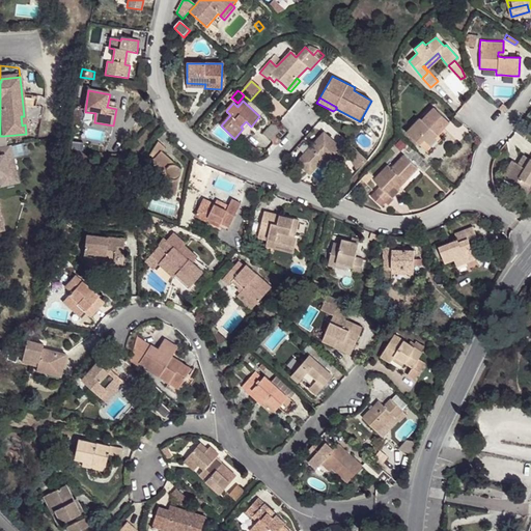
[(425,133),(431,139),(438,133),(437,130),(449,116),(432,101),(420,114),(418,113),(407,127),(420,138),(425,133)]
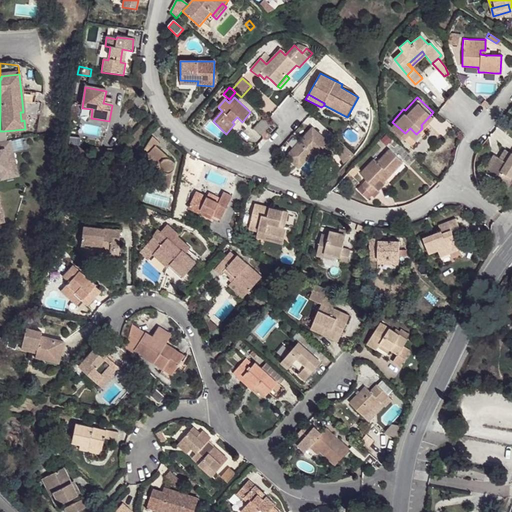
[(232,122),(234,124),(235,125),(240,120),(237,117),(232,122)]
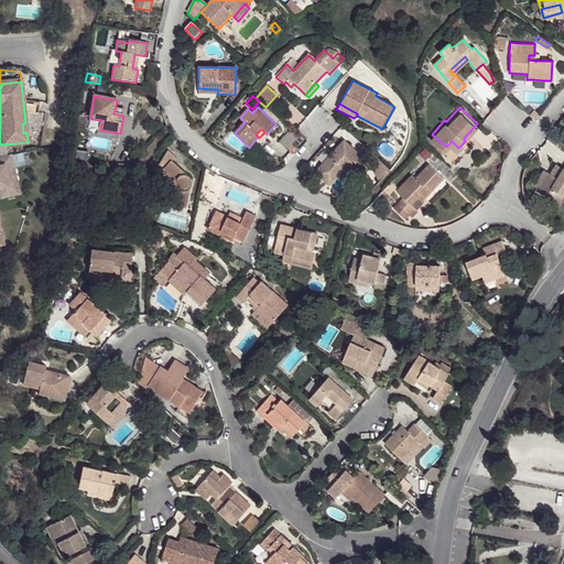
[(297,138),(290,131),(280,142),(288,149),(297,138)]
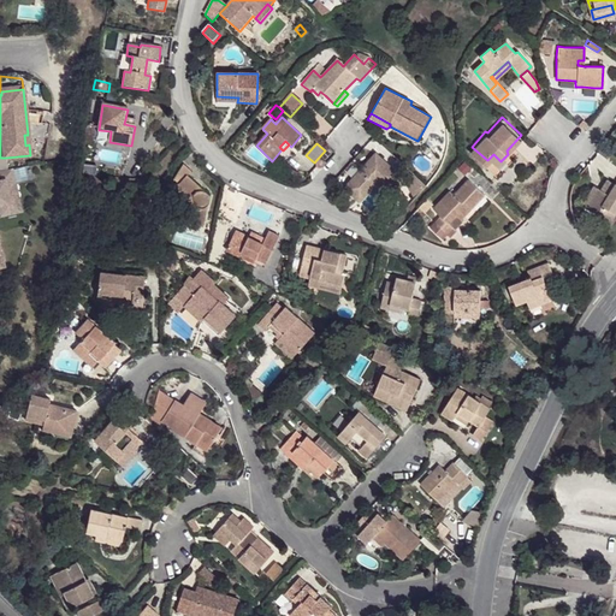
[(377,184),(386,191),(401,175),(375,152),(344,189),(355,200),(372,181),(377,184)]
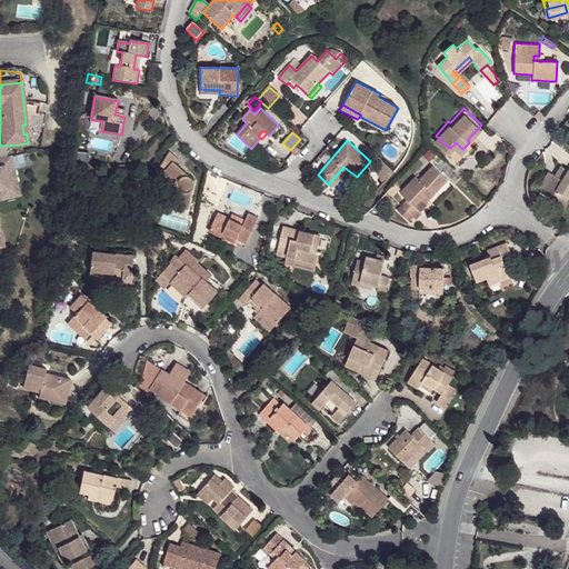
[(176,187),(171,205),(188,209),(195,181),(175,163),(177,159),(170,152),(160,170),(163,173),(162,176),(176,187)]
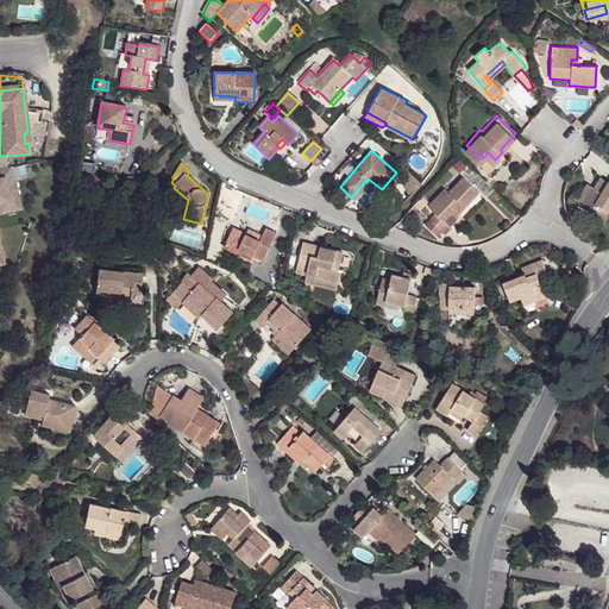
[(408,170),(401,176),(410,193),(421,184),(422,183),(408,170)]
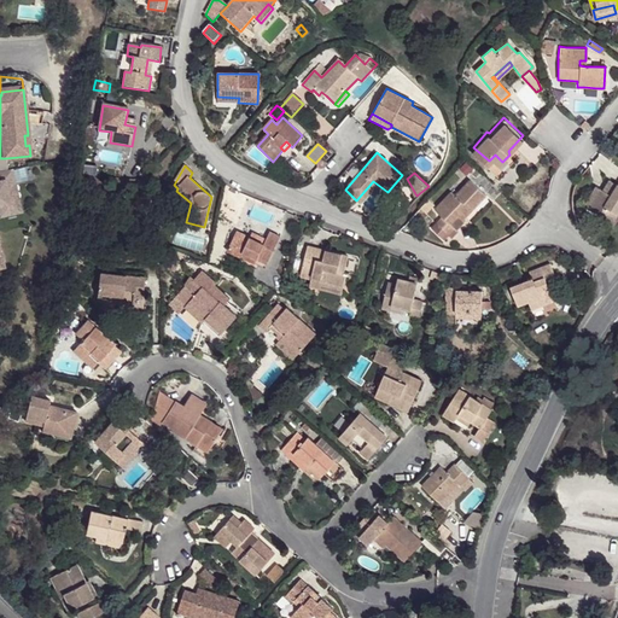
[(0,176),(0,210),(3,220),(21,216),(11,175),(0,176)]
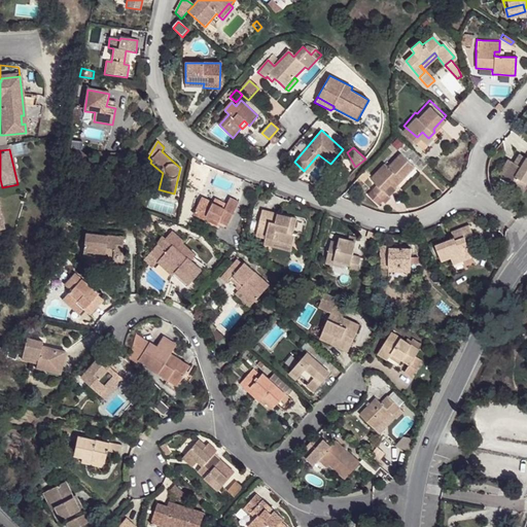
[(373,190),(383,201),(388,196),(385,192),(392,186),(399,178),(402,181),(415,167),(400,153),(387,167),(384,164),(371,178),(377,184),(373,190)]
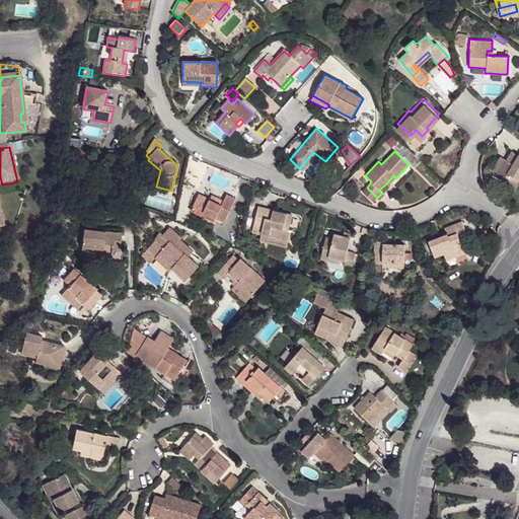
[(513,163),(518,154),(511,151),(507,159),(513,163)]
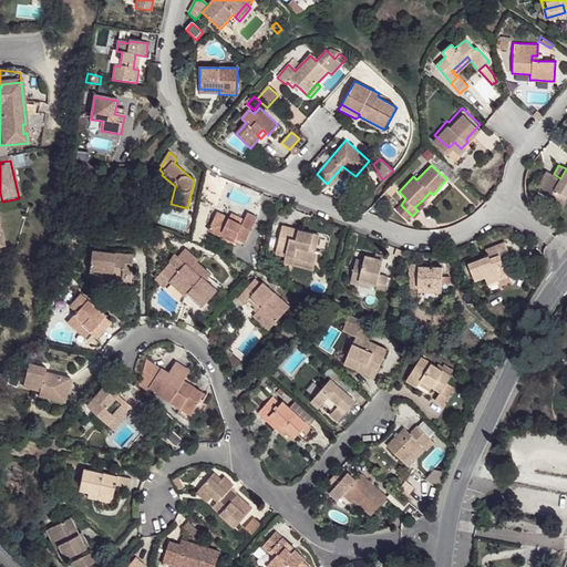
[(327,184),(330,187),(347,169),(342,166),(327,184)]
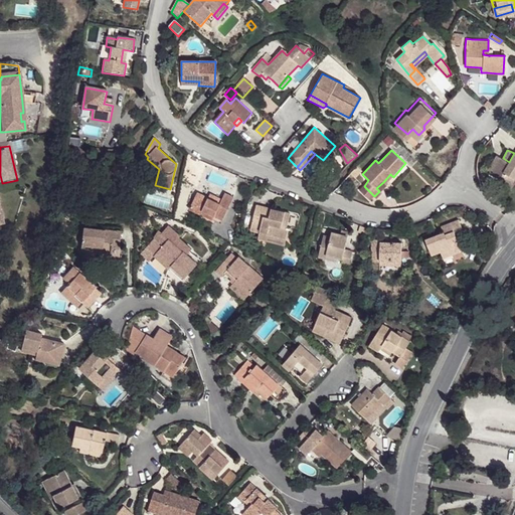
[(490,172),(510,183),(514,175),(514,152),(514,153),(509,162),(503,158),(499,156),(490,172)]
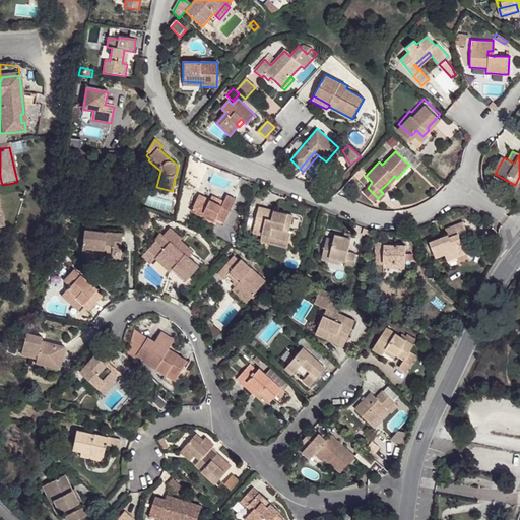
[(387,184),(390,187),(397,179),(394,176),(387,184)]
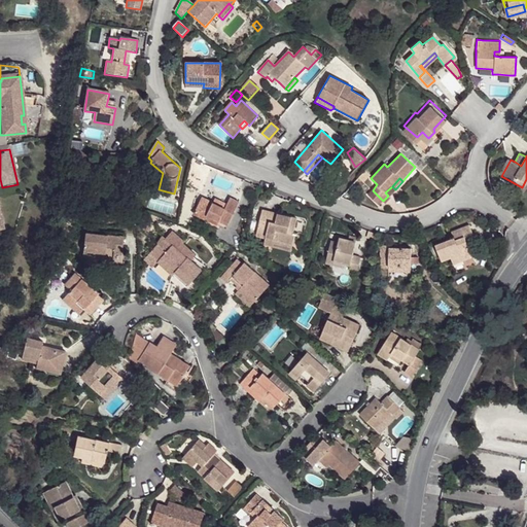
[(214,204),(203,199),(195,215),(206,220),(208,217),(229,226),(240,203),(231,199),(229,206),(226,209),(214,204)]
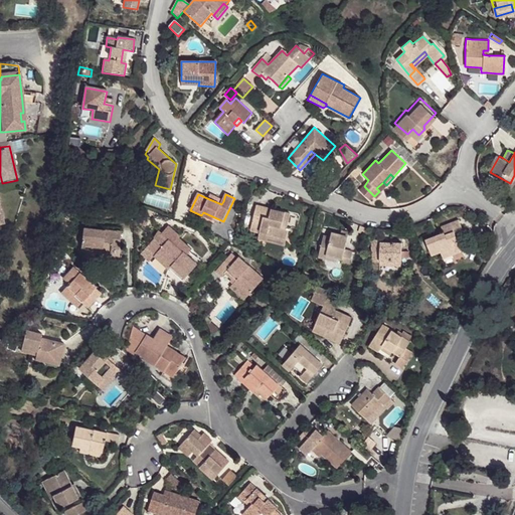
[(211,195),(209,199),(221,204),(223,201),(211,195)]
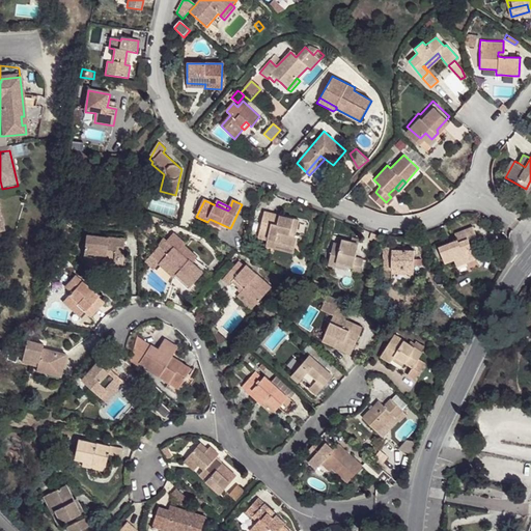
[(275,214),(264,213),(258,239),(268,242),(295,247),(297,239),(299,238),(299,235),(296,234),(300,221),(280,215),(279,220),(274,218),(275,214)]
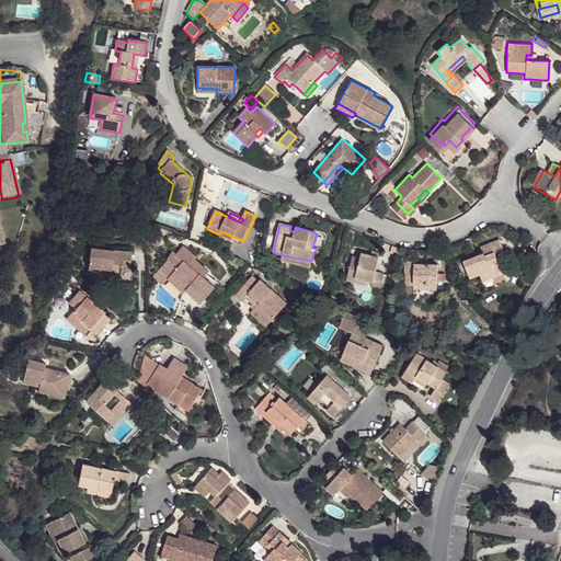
[(482,252),(464,260),(470,277),(480,274),(482,281),(491,277),(490,272),(501,267),(494,251),(503,248),(499,239),(480,245),(482,252)]
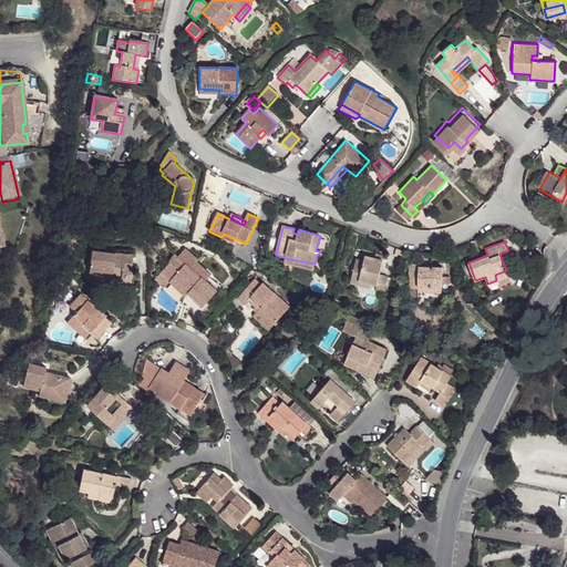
[(89,272),(121,277),(123,270),(123,265),(130,266),(131,253),(91,249),(89,272)]
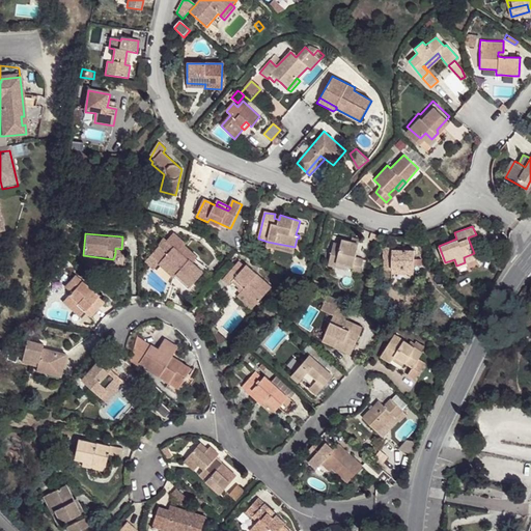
[(341,245),(334,243),(329,266),(344,270),(345,266),(353,268),(352,271),(359,273),(363,259),(356,258),(359,244),(342,240),(341,245)]
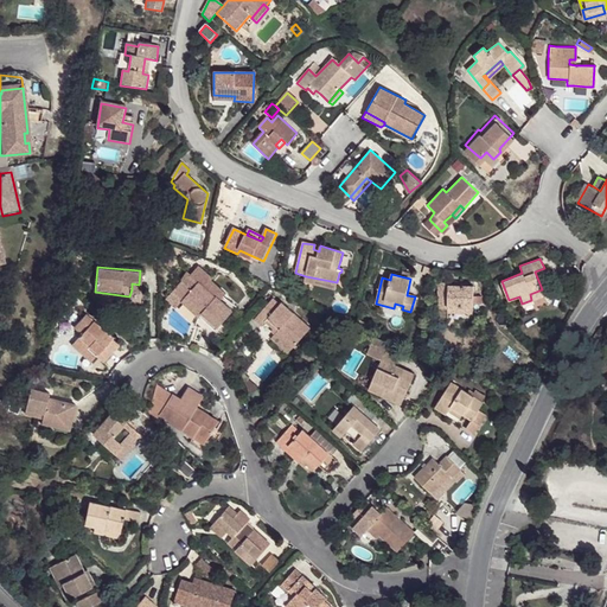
[(305,282),(336,289),(337,282),(306,276),(305,282)]
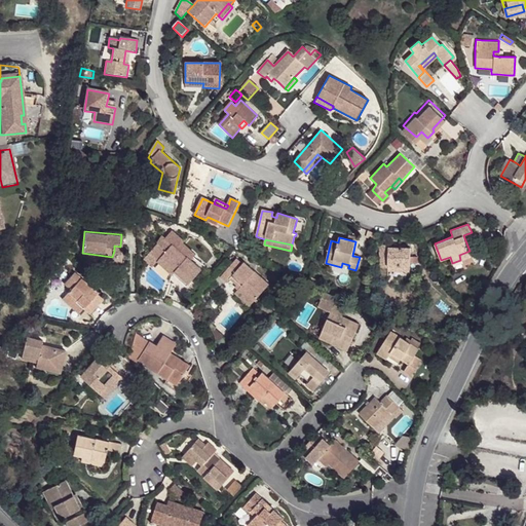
[(175,269),(187,255),(184,252),(177,247),(172,241),(156,259),(172,273),(175,269)]
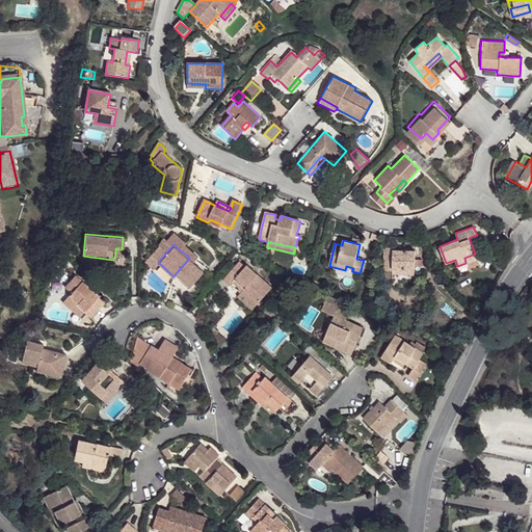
[(179,249),(186,255),(191,250),(184,244),(179,249)]
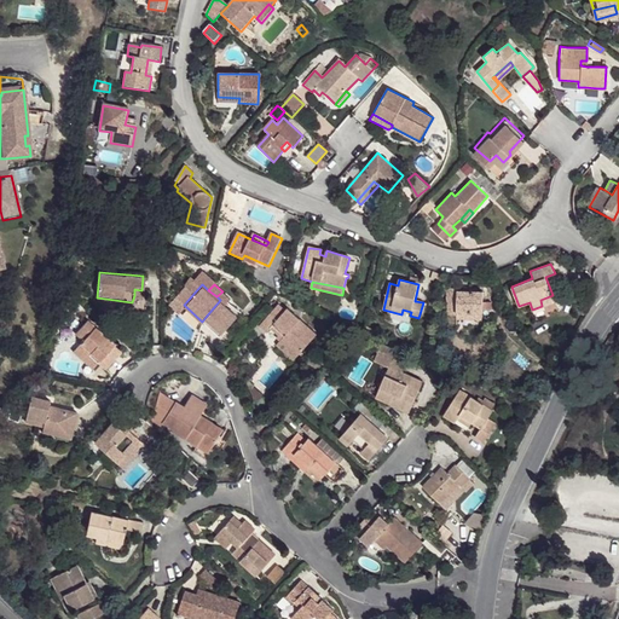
[(457,289),(446,288),(445,314),(457,316),(472,314),(472,311),(482,311),(490,311),(490,304),(482,304),(482,291),(457,291),(457,289)]
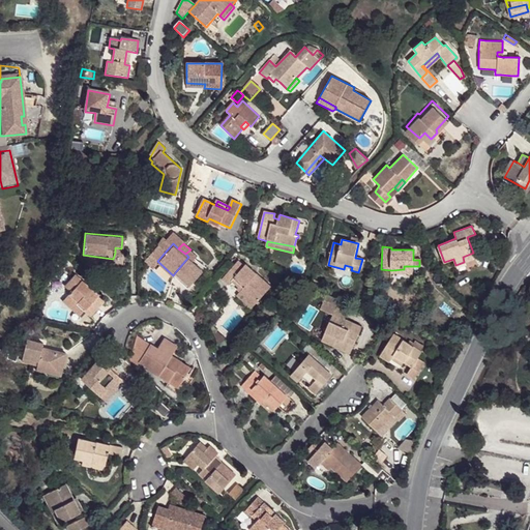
[(113,259),(102,258),(101,266),(122,268),(124,255),(120,254),(115,253),(113,259)]
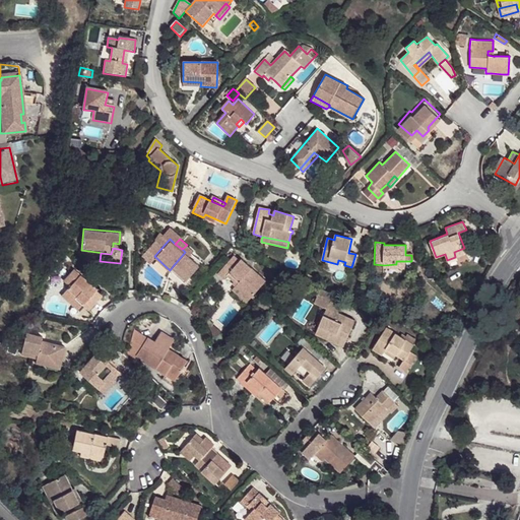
[(454,252),(455,257),(466,253),(464,248),(454,252)]
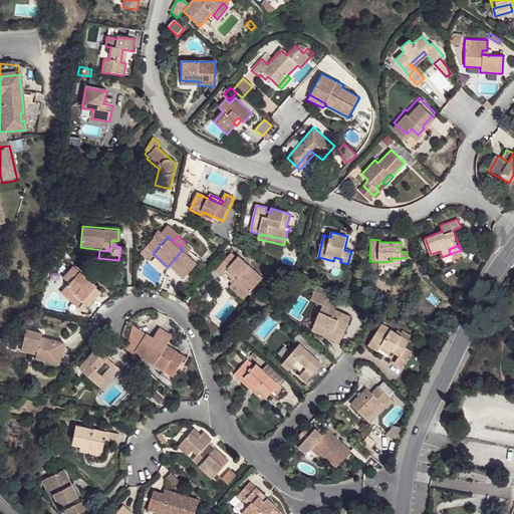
[(183,249),(171,263),(180,271),(183,269),(186,273),(197,261),(184,249),(183,249)]
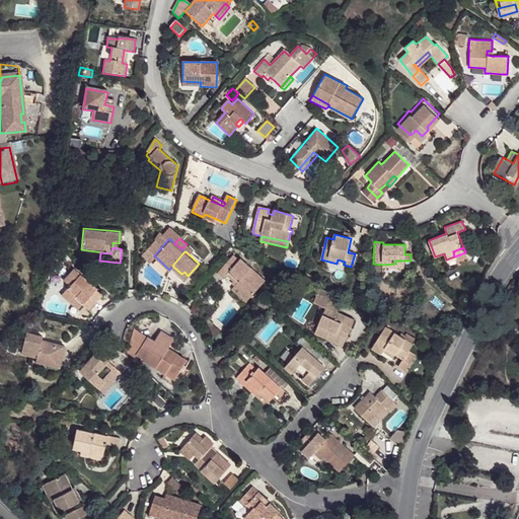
[(223,278),(226,274),(234,283),(232,285),(247,298),(265,279),(240,257),(239,258),(232,253),(216,272),(223,278)]
